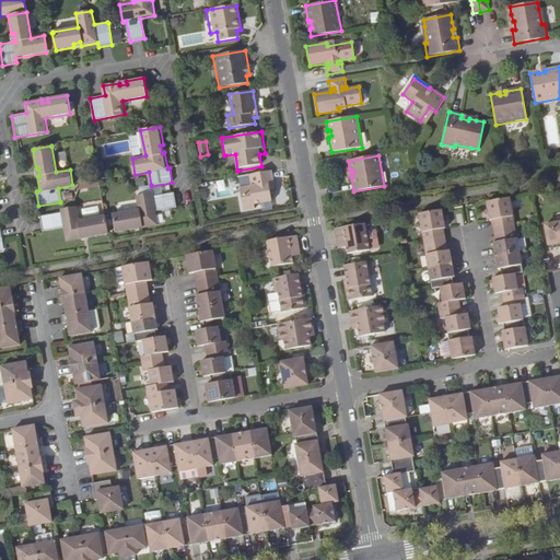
[(268,172),(253,175),(255,186),(240,189),(244,211),(261,209),(261,203),(273,201),(268,172)]
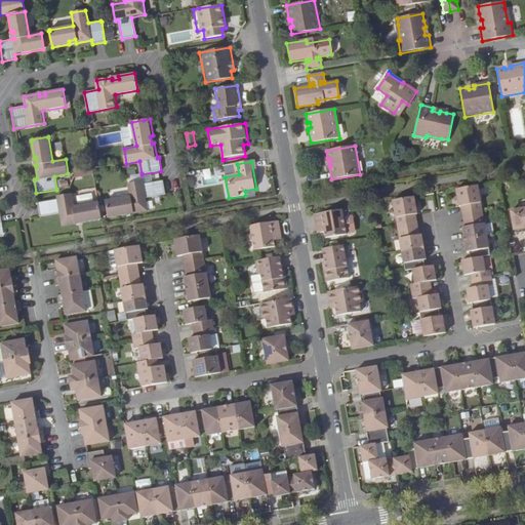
[(147,197),(165,194),(163,180),(144,184),(144,180),(129,183),(131,196),(106,201),(109,218),(127,215),(126,212),(133,211),(134,214),(149,211),(147,197)]
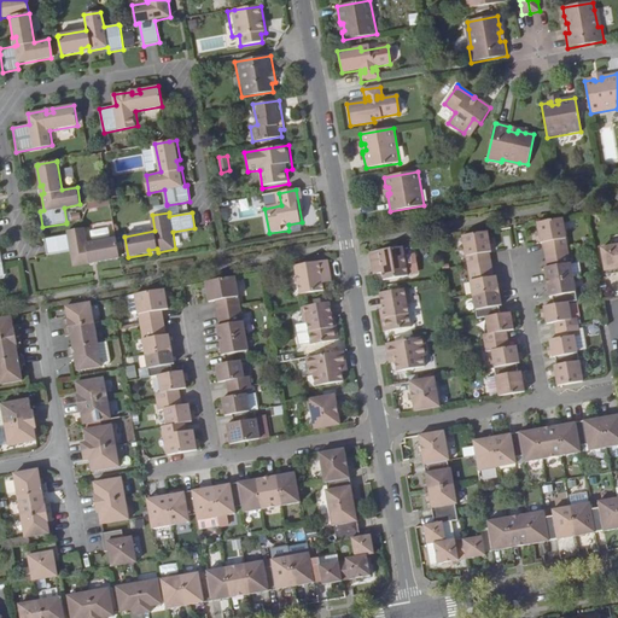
[(567,246),(563,217),(531,222),(535,243),(542,242),(543,250),(567,246)]
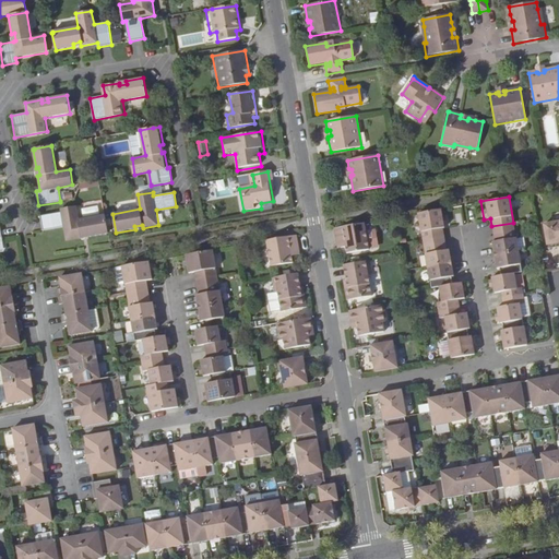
[(40,216),(43,230),(63,226),(67,242),(83,239),(82,236),(88,235),(90,238),(109,235),(105,215),(79,219),(76,206),(60,209),(61,213),(40,216)]
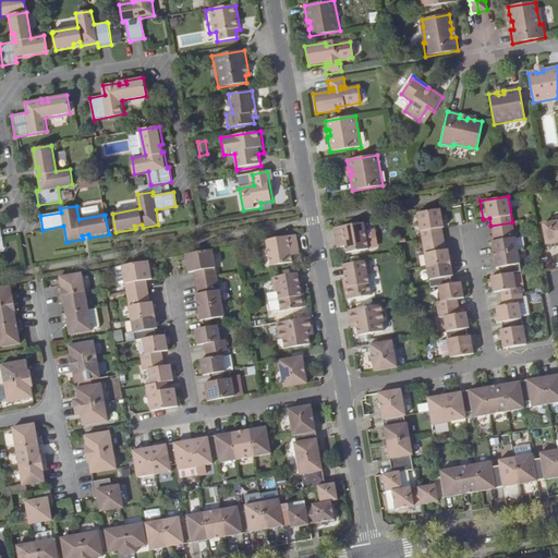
[(448,226),(445,207),(417,213),(423,238),(443,234),(441,227),(448,226)]
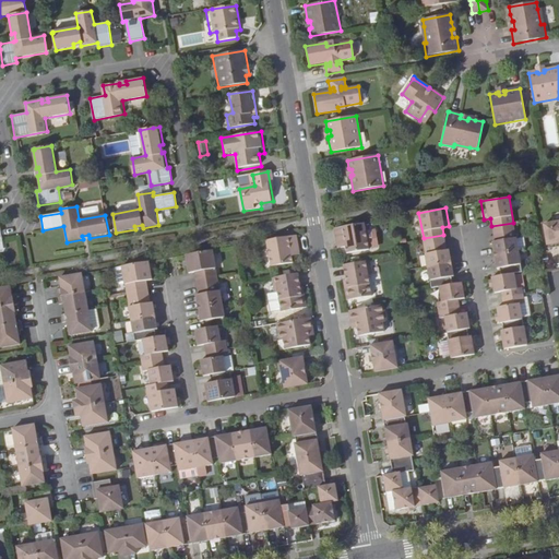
[(558,219),(543,223),(547,244),(557,241),(558,240),(558,219)]
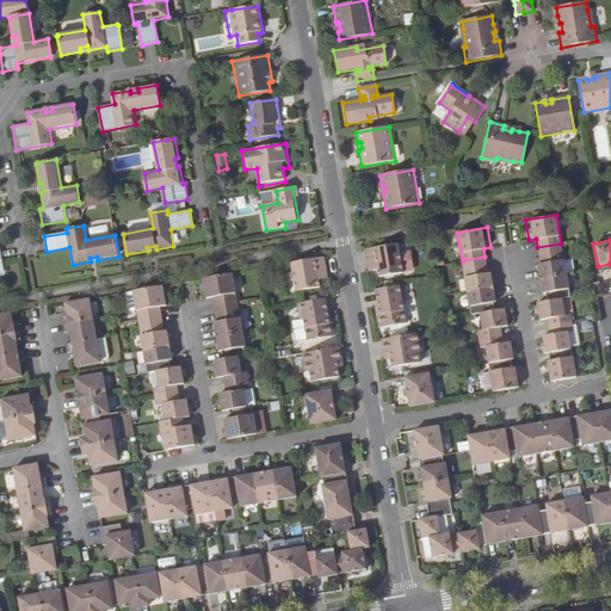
[(397,244),(363,250),(366,265),(376,263),(376,270),(378,277),(402,272),(397,244)]
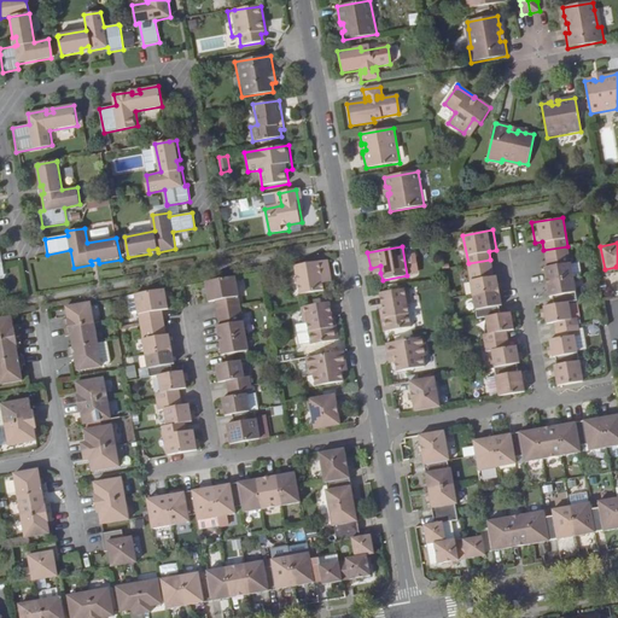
[(546,281),(573,277),(569,255),(557,257),(546,258),(547,266),(543,266),(546,281)]
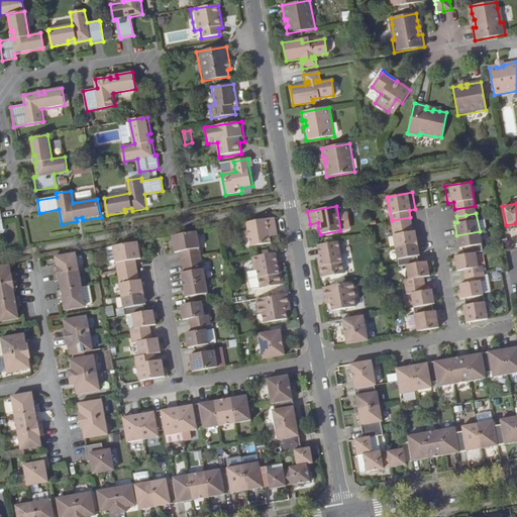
[(278,232),(275,217),(245,223),(249,247),(271,243),(271,237),(270,234),(278,232)]
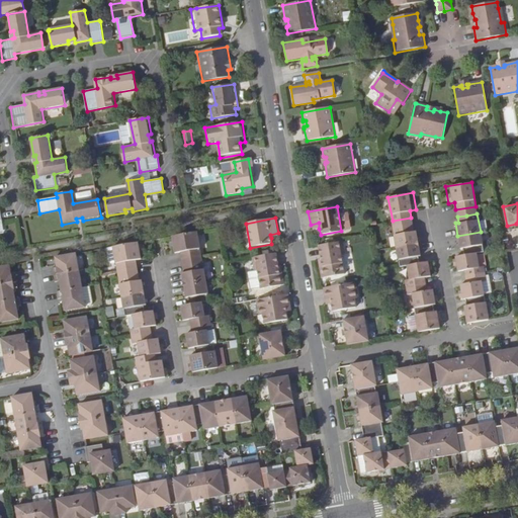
[(397,247),(419,243),(417,231),(414,231),(413,224),(393,228),(397,247)]
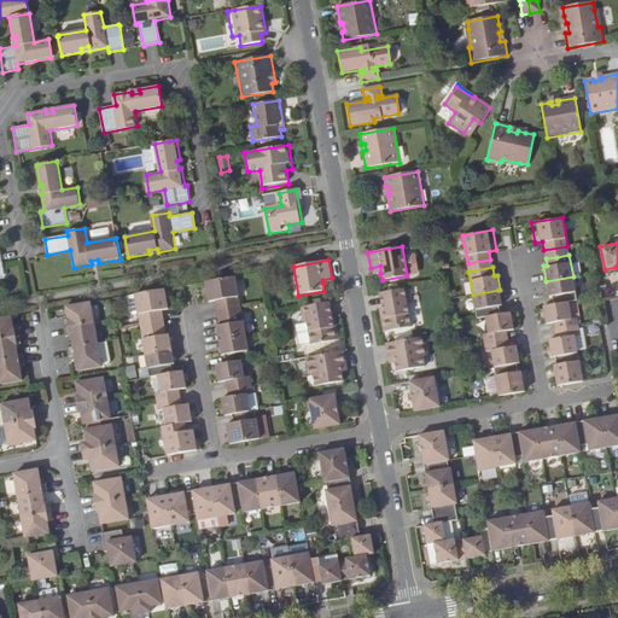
[(208,293),(209,302),(215,302),(216,309),(240,305),(235,277),(205,281),(207,286),(208,293)]
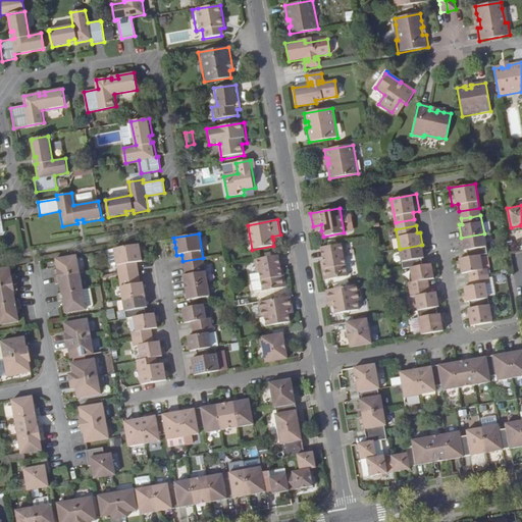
[(480,254),(487,253),(484,233),(461,238),(464,250),(466,250),(467,257),(480,254)]
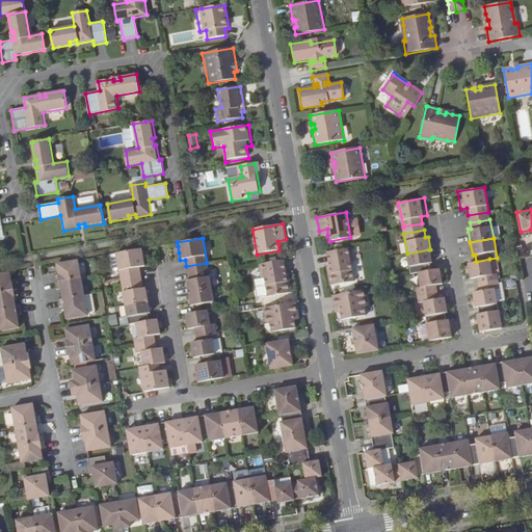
[(352,247),(328,251),(330,265),(334,285),(355,281),(353,262),(355,262),(352,247)]
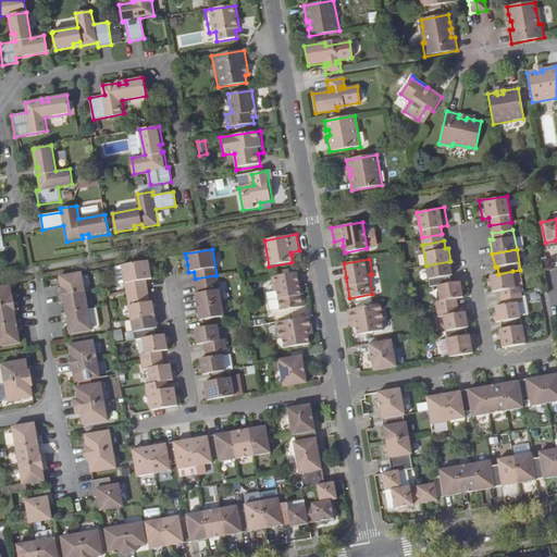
[(125,292),(147,287),(146,280),(151,279),(150,271),(149,264),(148,260),(120,265),(125,292)]
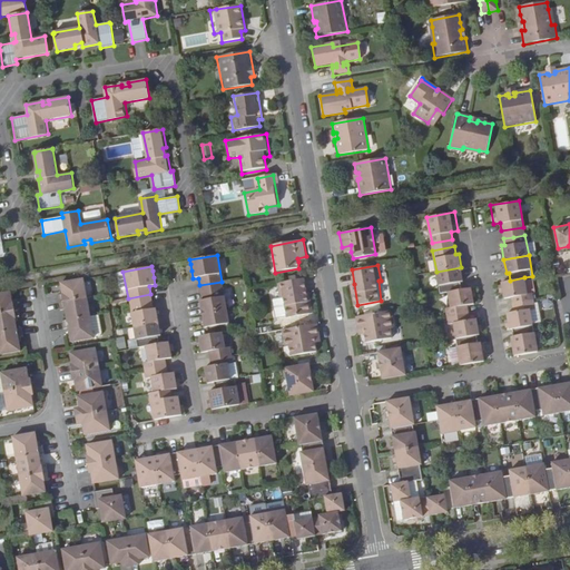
[(461,282),(463,281),(461,267),(436,272),(440,293),(448,292),(462,290),(461,282)]
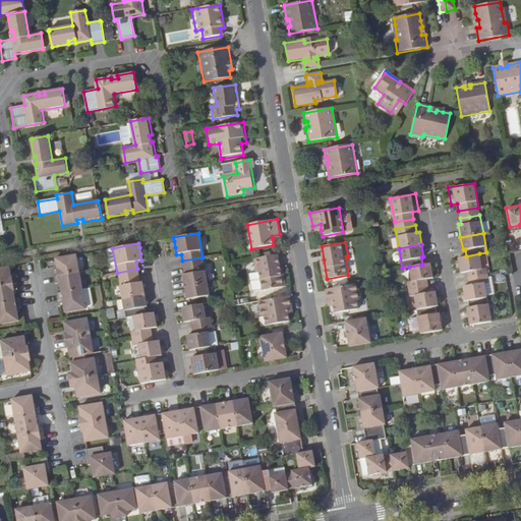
[(468,278),(487,274),(486,268),(481,268),(479,253),(466,256),(458,257),(461,273),(467,272),(468,278)]
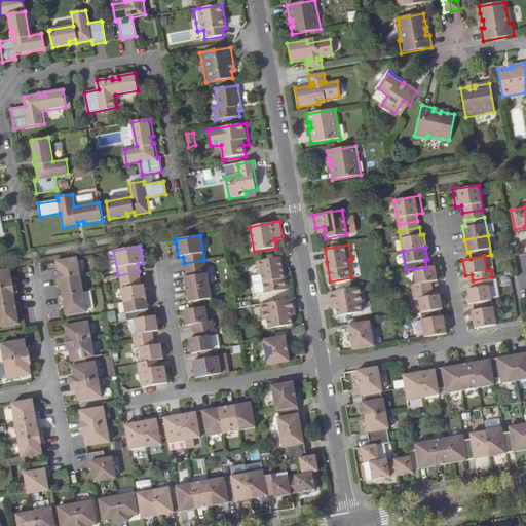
[(58,271),(53,272),(54,279),(80,274),(77,257),(57,261),(58,271)]
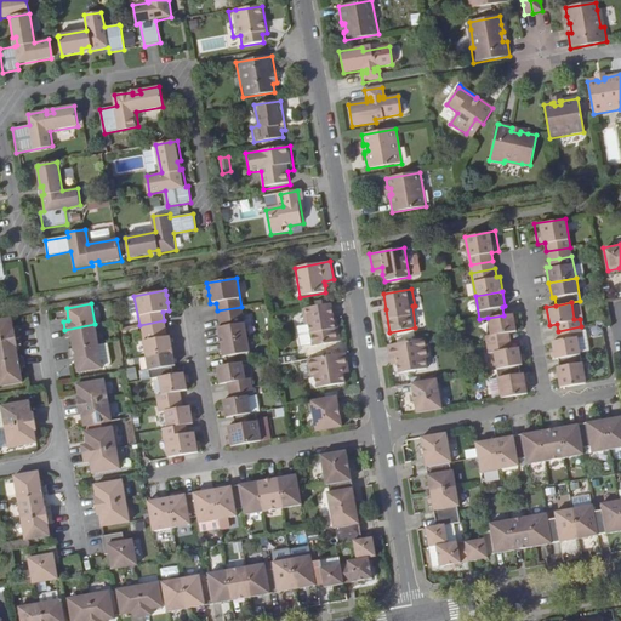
[(334,320),(330,305),(302,309),(305,326),(308,325),(312,346),(337,342),(334,320)]
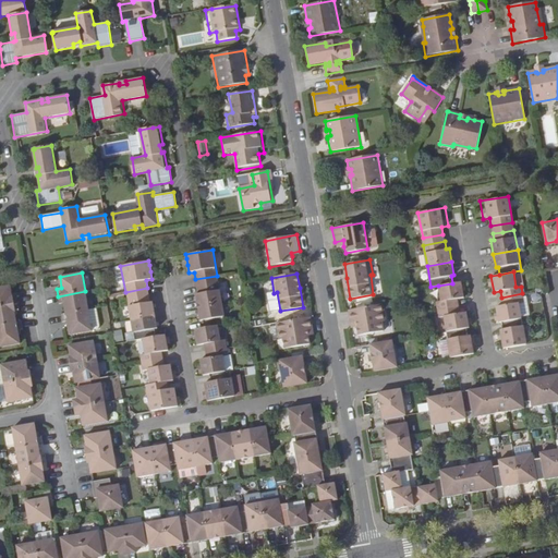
[(217,276),(195,279),(196,288),(219,284),(217,276)]
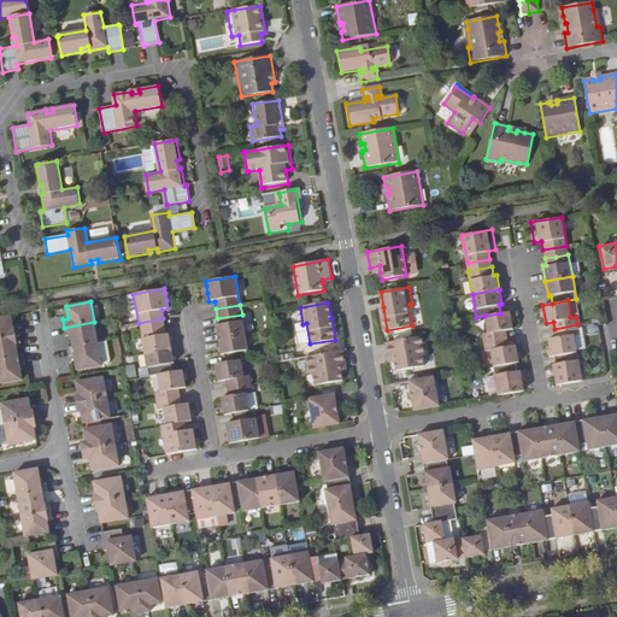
[(485,341),(507,338),(506,329),(513,328),(510,311),(500,313),(485,316),(488,331),(482,333),(485,341)]
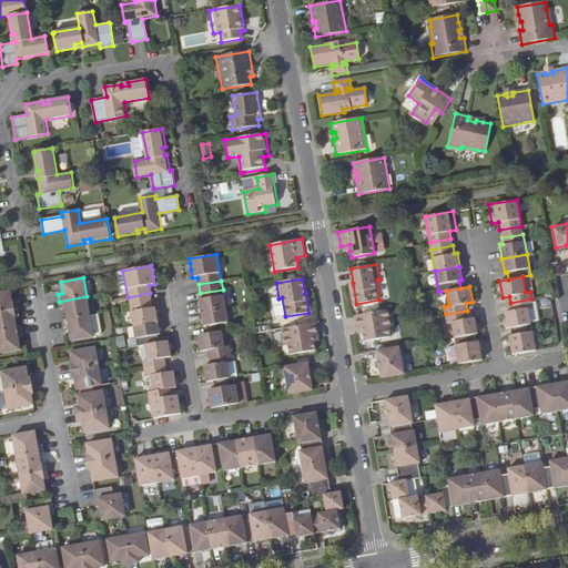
[(0,311),(19,308),(18,301),(13,302),(11,290),(0,292),(0,311)]
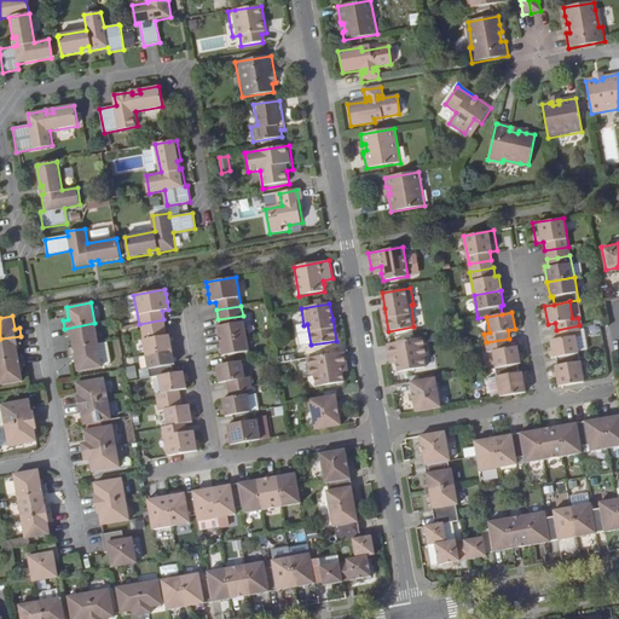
[(243,316),(218,319),(219,327),(217,327),(219,341),(247,337),(243,316)]
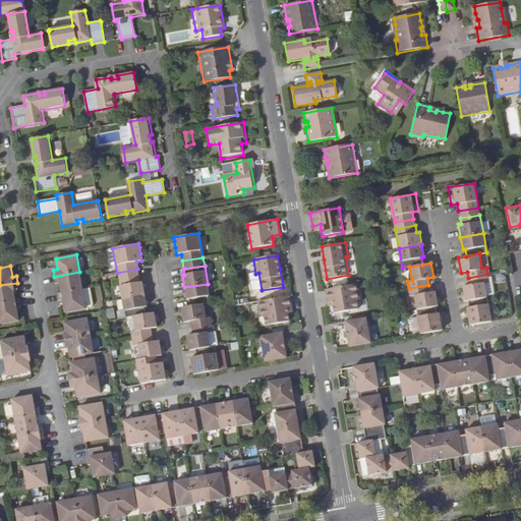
[(118,280),(139,277),(137,269),(117,273),(118,280)]
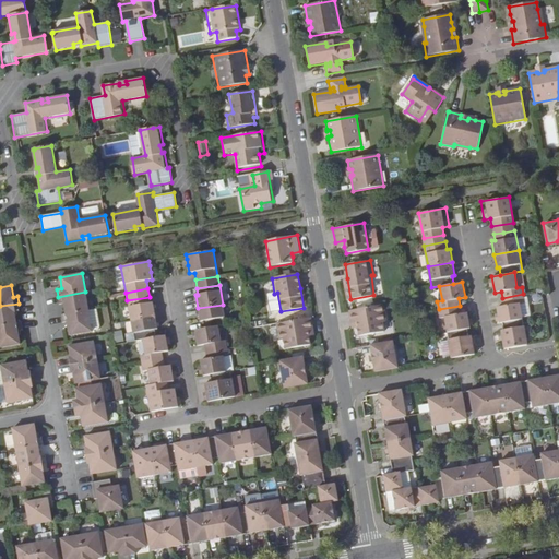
[(85,292),(58,297),(59,305),(62,305),(64,304),(67,313),(88,310),(85,292)]
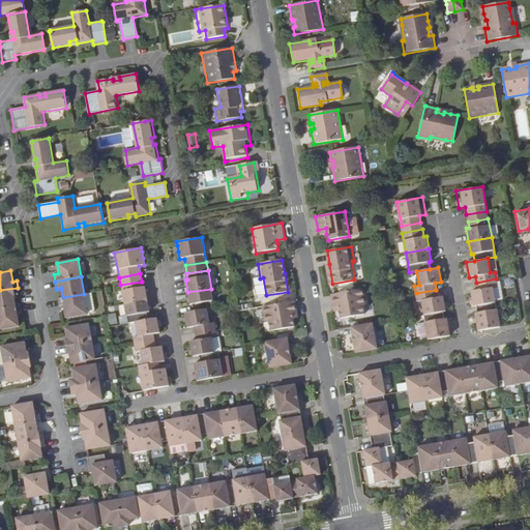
[(497,280),(496,278),(476,283),(477,290),(471,291),(474,305),(479,304),(495,301),(495,300),(493,288),(497,287),(497,280)]
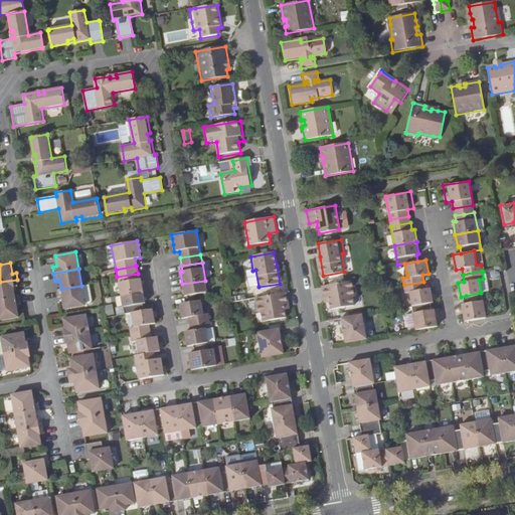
[(487,272),(483,272),(483,279),(479,280),(481,292),(491,290),(487,272)]
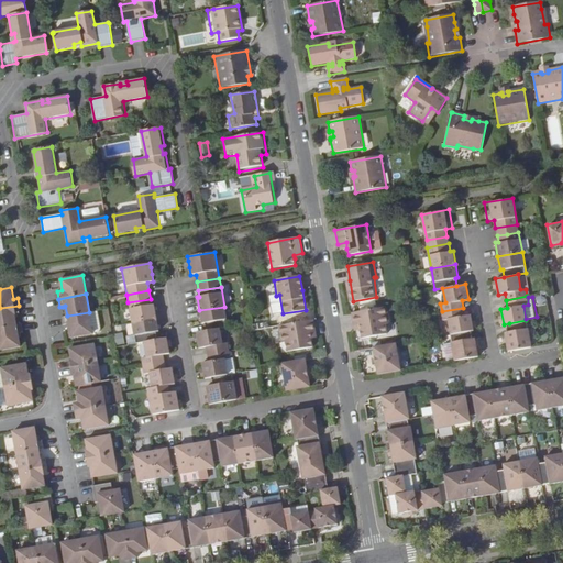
[(132,322),(156,318),(154,305),(152,305),(151,299),(128,302),(132,322)]
